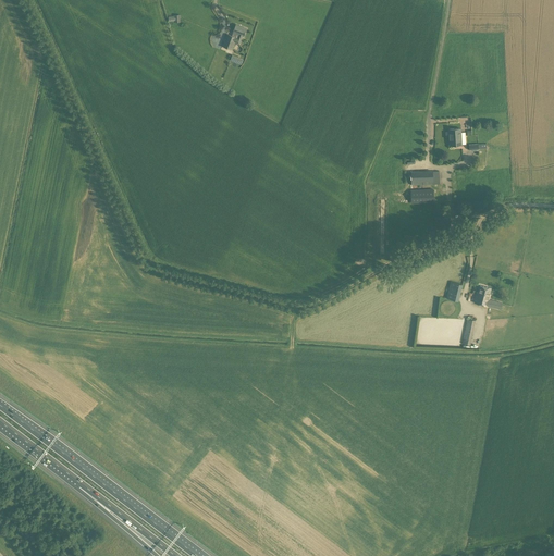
[(236,42),(239,35),(241,35),(244,27),(233,24),(230,32),(235,34),(234,37),(223,33),(219,45),(229,49),(232,41),(236,42)]
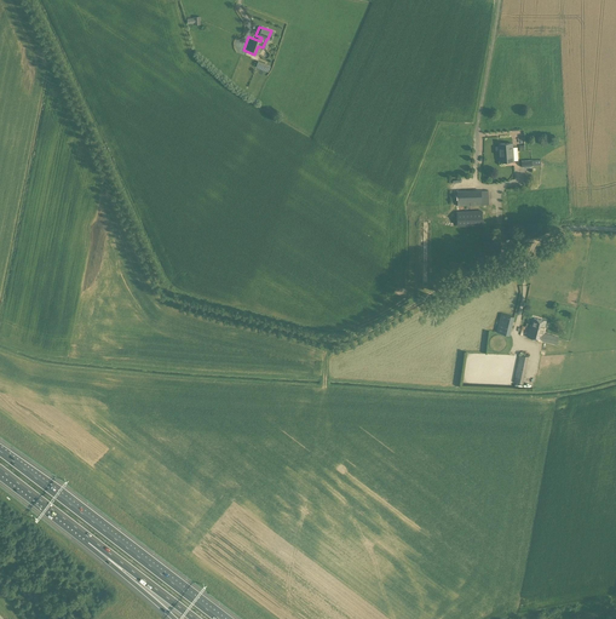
[(495,143),(496,161),(510,160),(508,142),(495,143)]
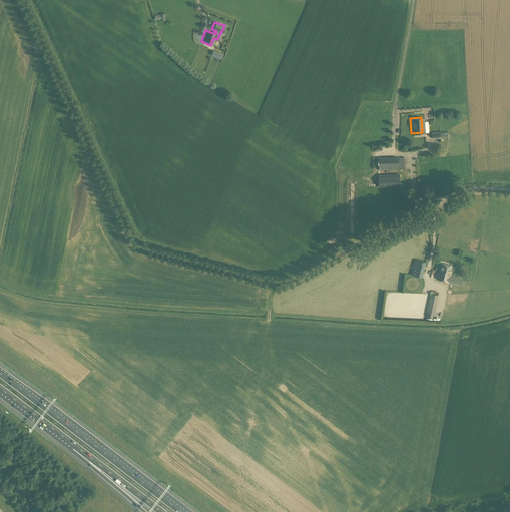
[(376,169),(396,168),(402,168),(401,156),(376,157),(376,169)]
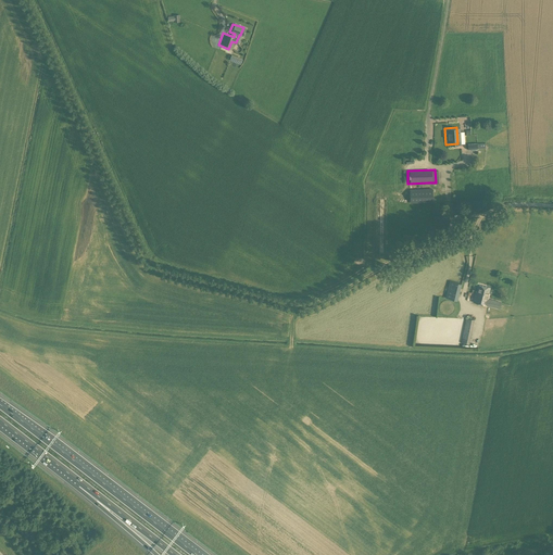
[(406,189),(407,202),(430,201),(429,188),(406,189)]
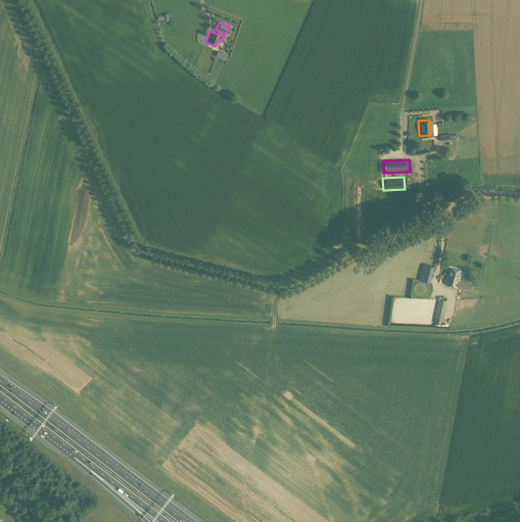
[(431,266),(420,264),(416,279),(427,282),(431,266)]
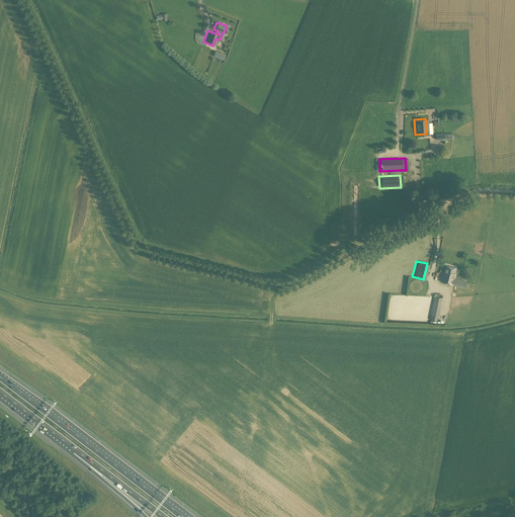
[(440,270),(438,280),(462,286),(463,280),(451,277),(452,274),(451,273),(453,267),(443,265),(442,271),(440,270)]
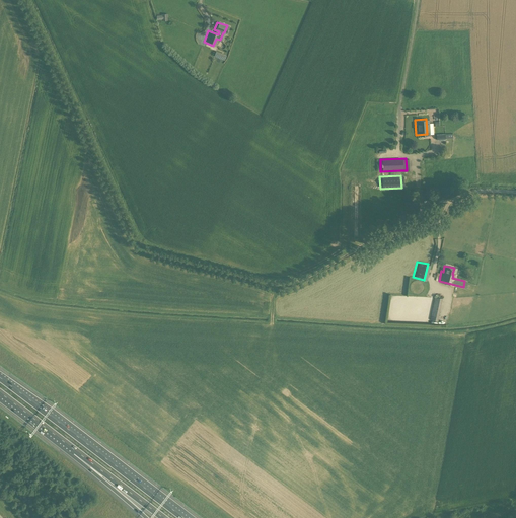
[(432,296),(427,318),(435,320),(439,297),(432,296)]
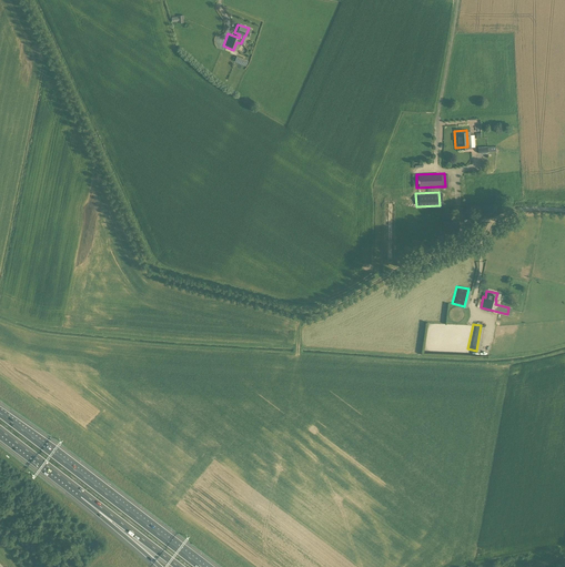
[(193,556),(191,558),(201,566),(202,566),(204,566),(193,556)]
